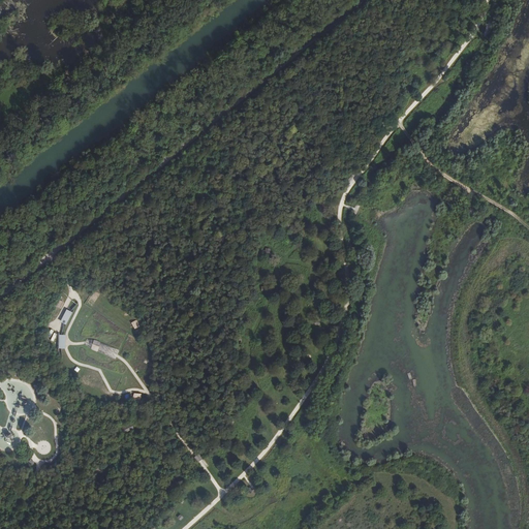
[(351,173),(345,180),(349,184),(355,176),(351,173)]
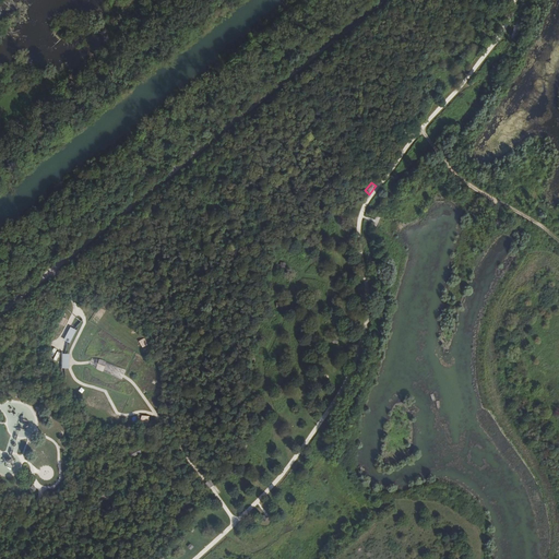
[(381,218),(376,216),(375,222),(372,226),(377,228),(381,218)]
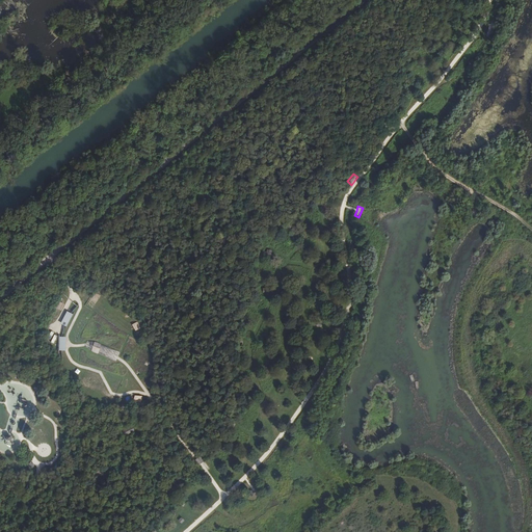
[(60,322),(67,310),(63,309),(57,321),(60,322)]
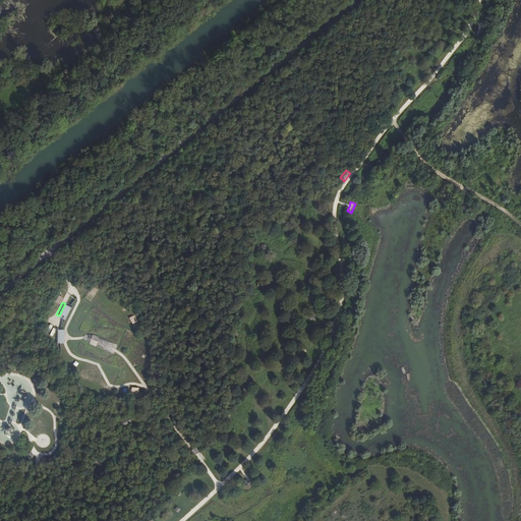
[(65,304),(59,316),(65,320),(71,307),(65,304)]
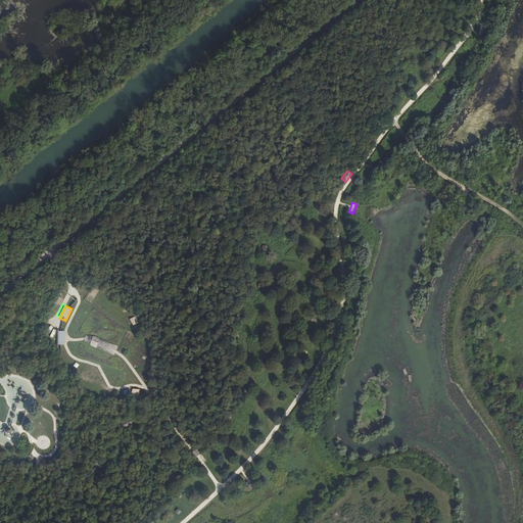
[(113,355),(117,347),(88,333),(84,341),(113,355)]
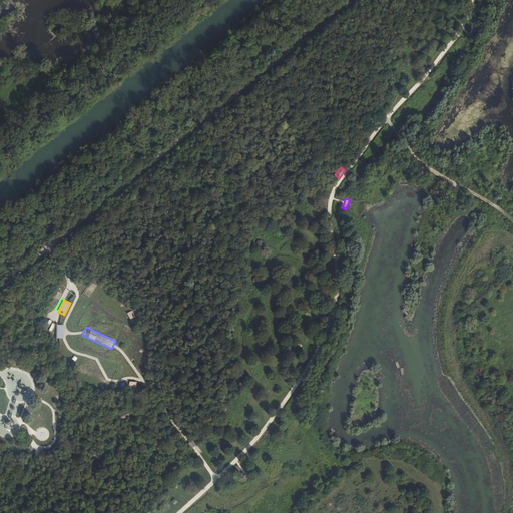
[(127,411),(117,415),(119,420),(129,416),(127,411)]
